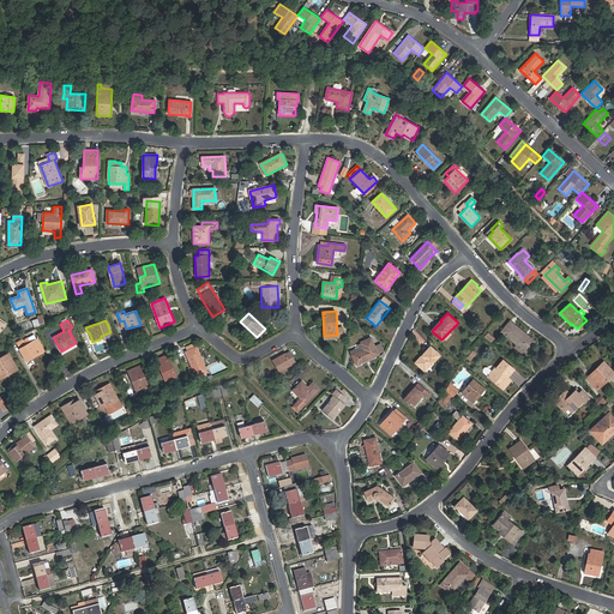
[(501,332),(525,351),(535,341),(510,321),(501,332)]
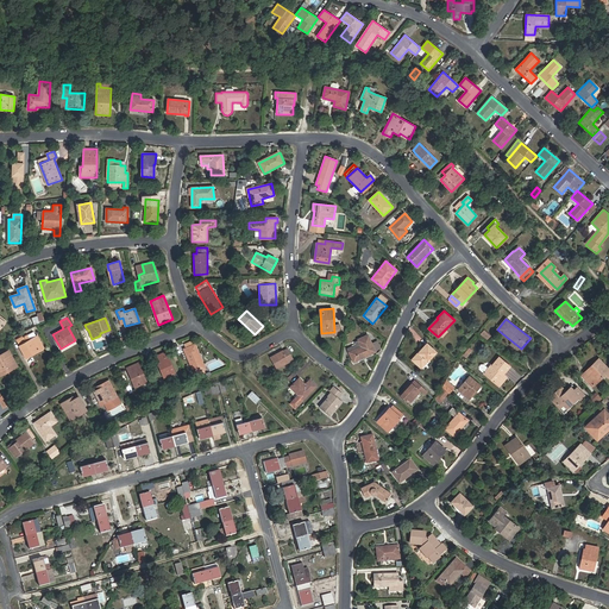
[(481,333),(488,340),(491,336),(484,328),(481,333)]
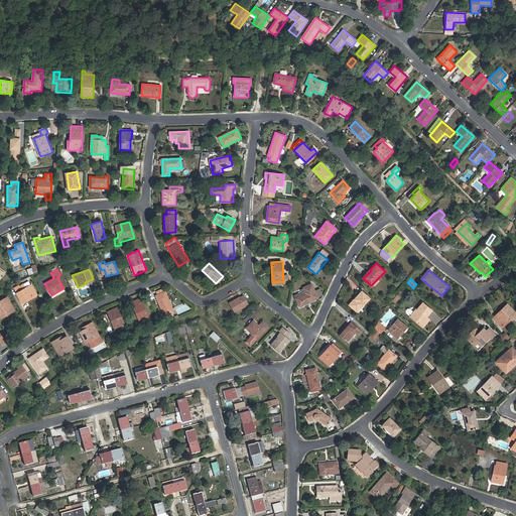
[(23,283),(20,285),(23,289),(16,293),(22,303),(37,295),(31,284),(26,288),(23,283)]
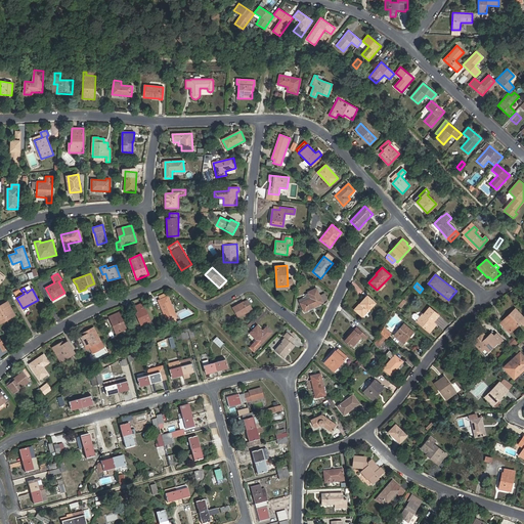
[(308,294),(310,298),(300,303),(304,311),(323,303),(316,290),(308,294)]
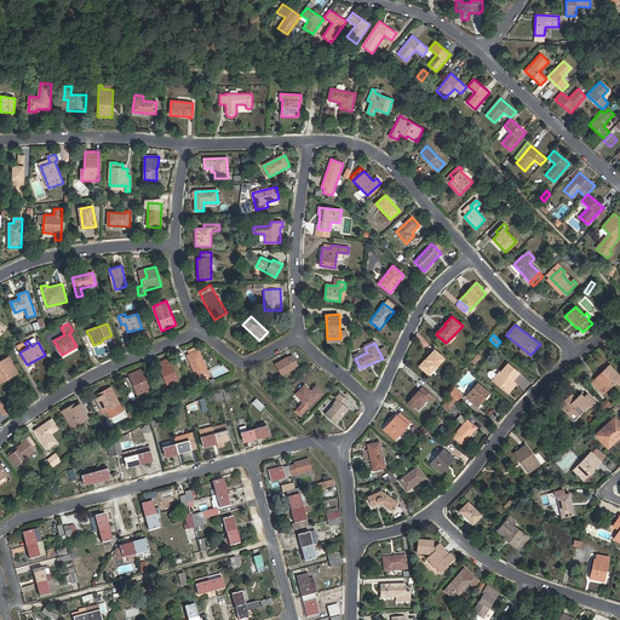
[(63,359),(79,350),(78,348),(61,355),(63,359)]
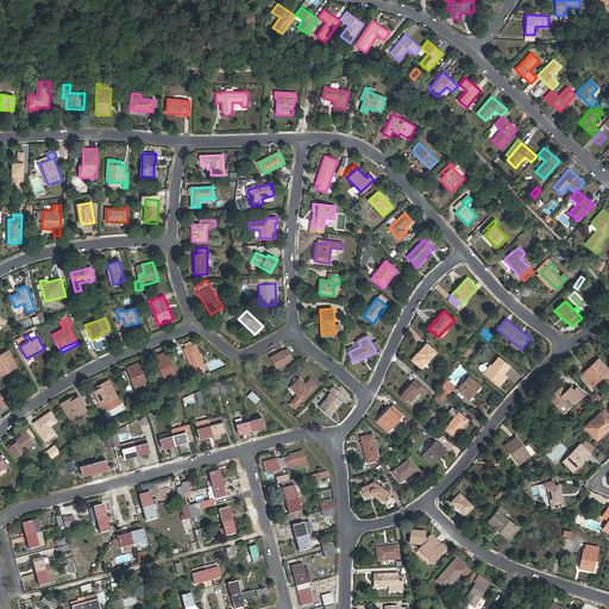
[(206,369),(194,344),(183,349),(195,374),(195,372),(196,376),(205,372),(203,369),(206,369)]
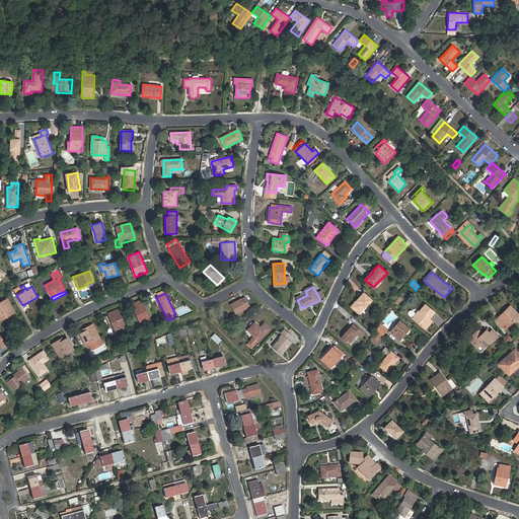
[(351,306),(359,314),(372,300),(364,293),(351,306)]
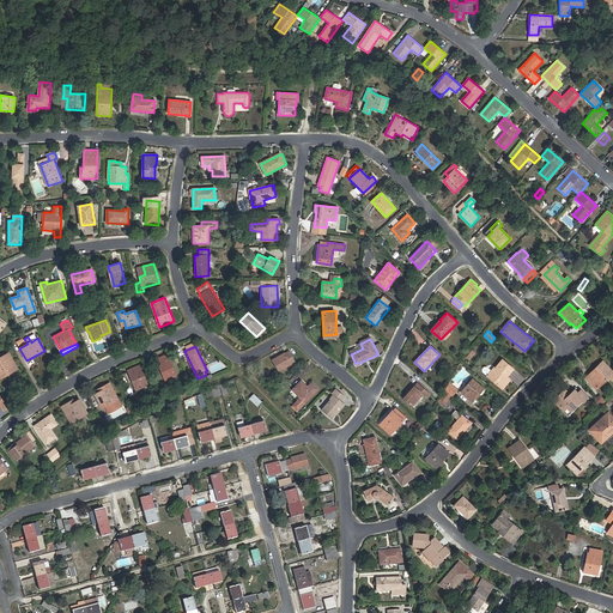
[(279,371),(295,363),(289,351),(273,359),(279,371)]
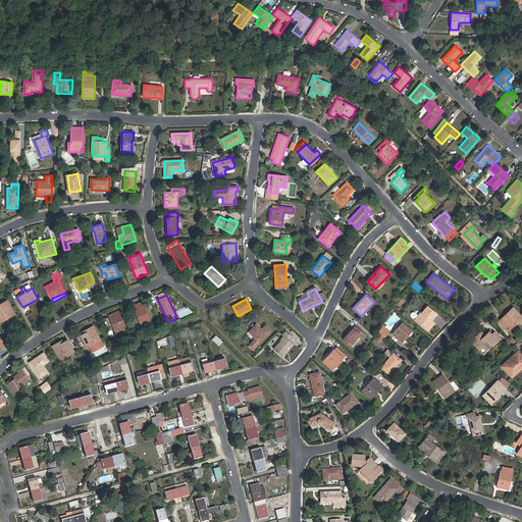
[(15,314),(7,301),(0,304),(0,319),(3,318),(4,320),(15,314)]
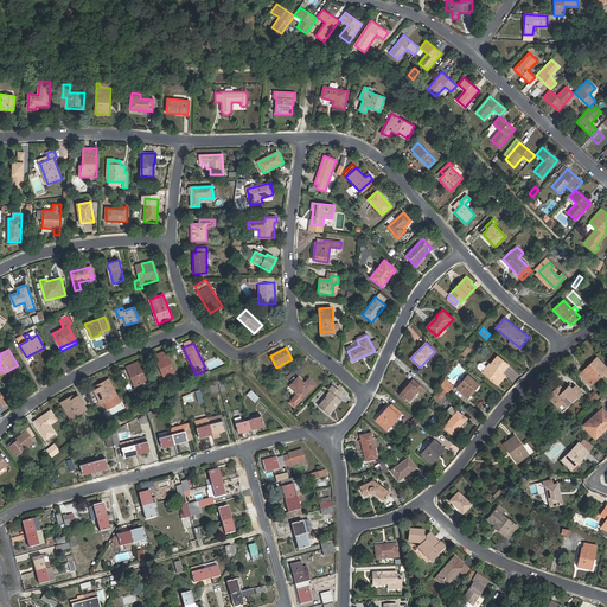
[(159,366),(161,365),(166,376),(174,371),(165,351),(157,355),(158,358),(157,359),(159,366)]
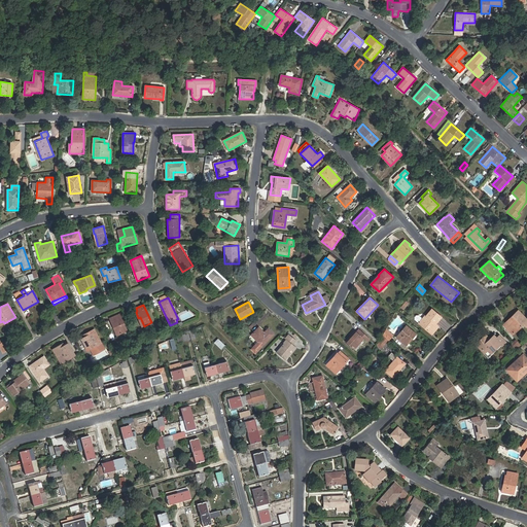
[(436,326),(435,325),(442,317),(431,309),(425,316),(423,314),(416,321),(430,334),(436,326)]
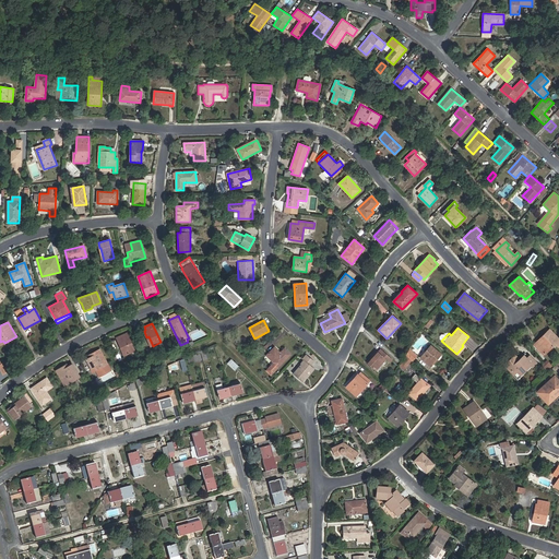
[(558,340),(551,332),(537,346),(545,354),(555,344),(558,347),(558,346),(558,340)]
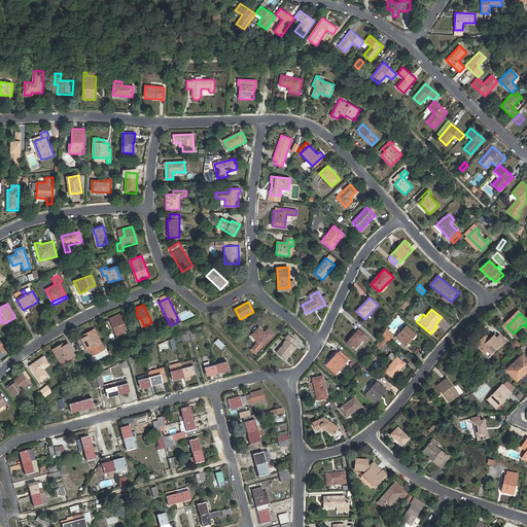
[(128,330),(119,314),(117,315),(118,317),(110,320),(117,336),(128,330)]
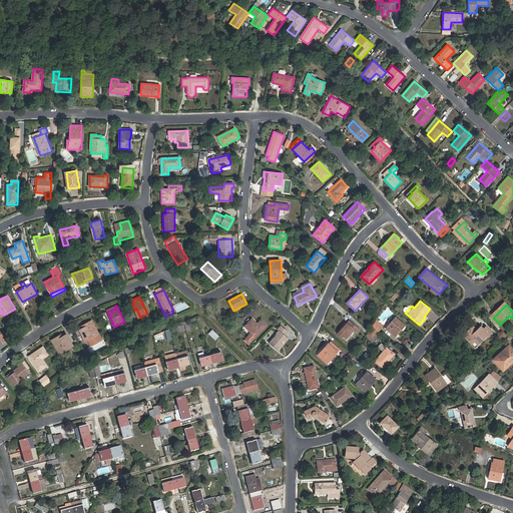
[(386,329),(395,337),(405,325),(396,317),(386,329)]
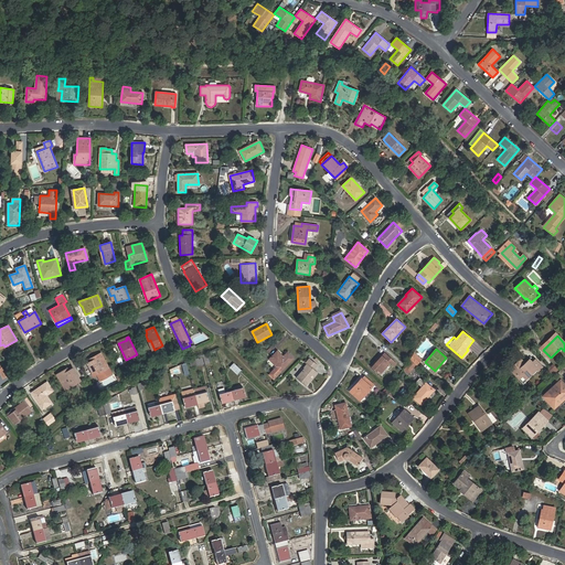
[(269,374),(274,379),(294,359),(287,352),(283,356),(277,351),(269,360),(277,366),(269,374)]
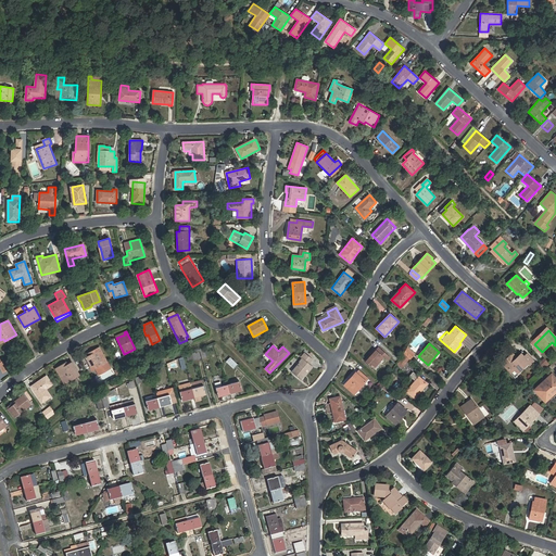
[(376,350),(365,362),(374,369),(384,357),(388,361),(391,357),(378,346),(376,350)]
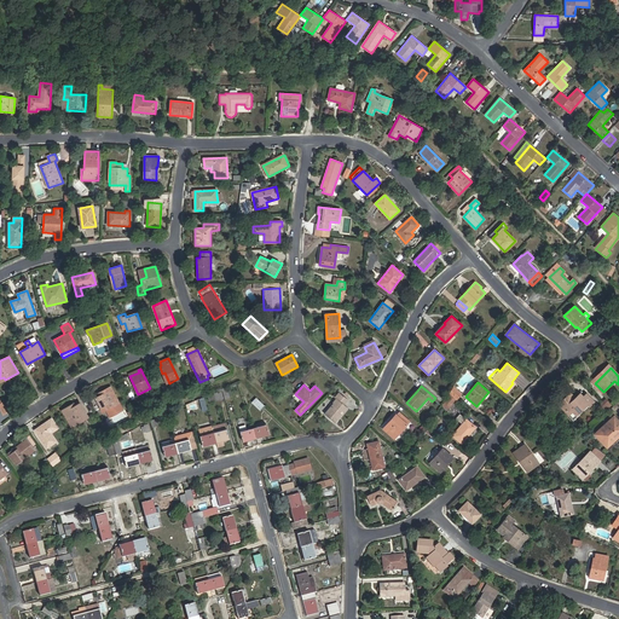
[(450,393),(457,399),(462,394),(455,387),(450,393)]
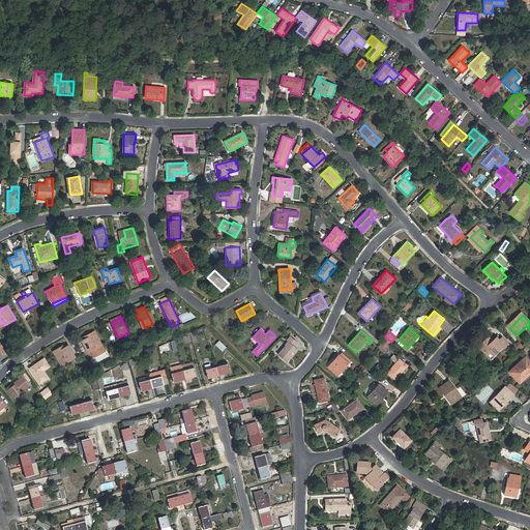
[(97,336),(96,336),(94,334),(82,341),(86,349),(89,348),(94,357),(106,351),(97,336)]
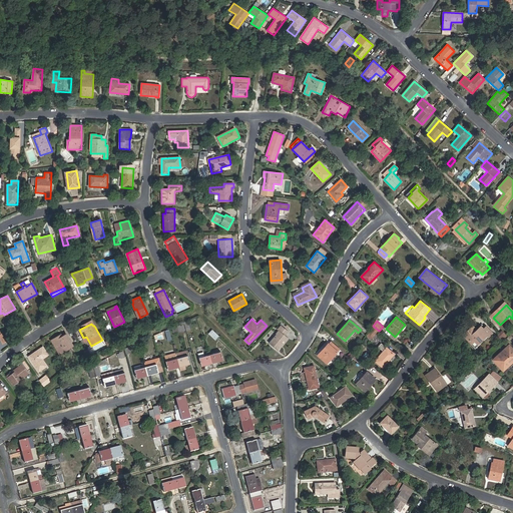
[(279,346),(287,337),(285,335),(288,331),(281,325),(278,329),(279,330),(276,334),(277,334),(269,343),(279,350),(281,348),(279,346)]
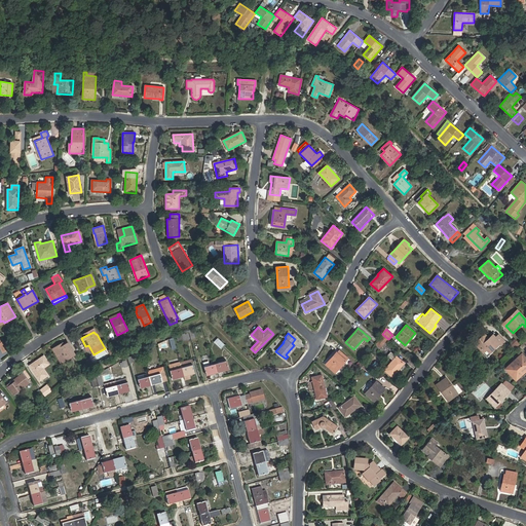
[(498,336),(496,338),(493,334),(486,340),(484,337),(476,345),(486,357),(502,341),(498,336)]
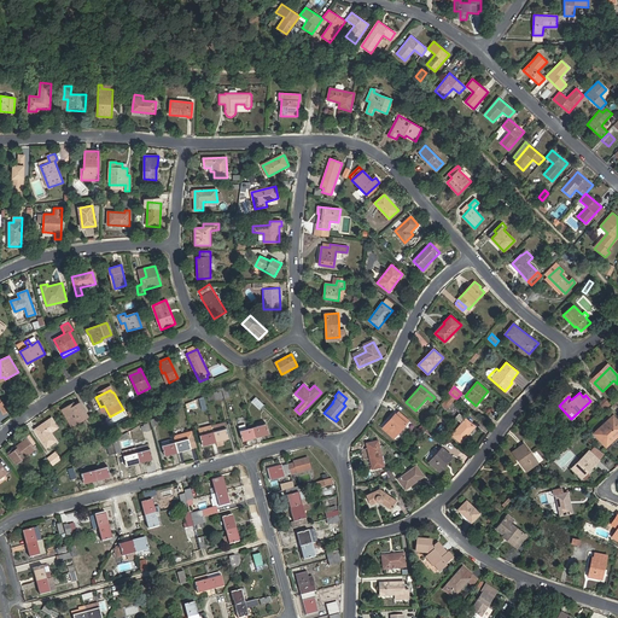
[(442,406),(447,409),(455,400),(449,394),(442,406)]
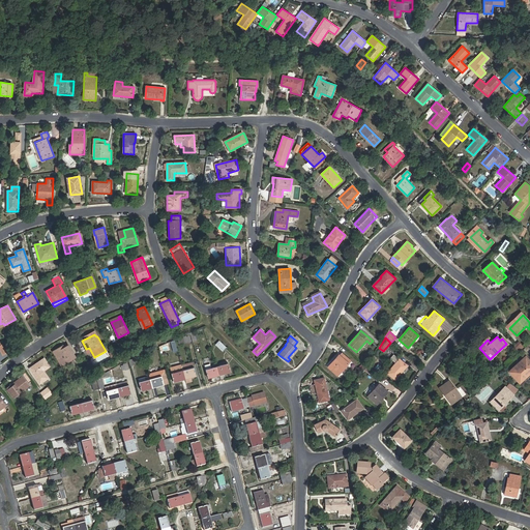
[(223,351),(226,347),(219,341),(215,345),(223,351)]
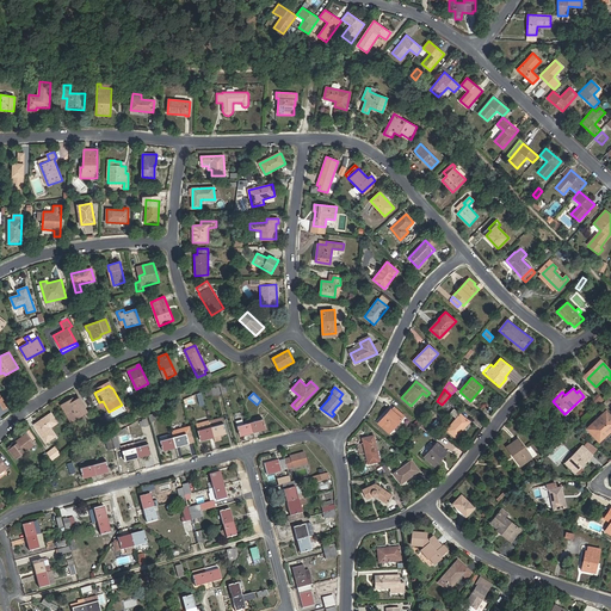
[(79,397),(75,400),(65,406),(67,409),(65,411),(71,421),(87,412),(79,397)]
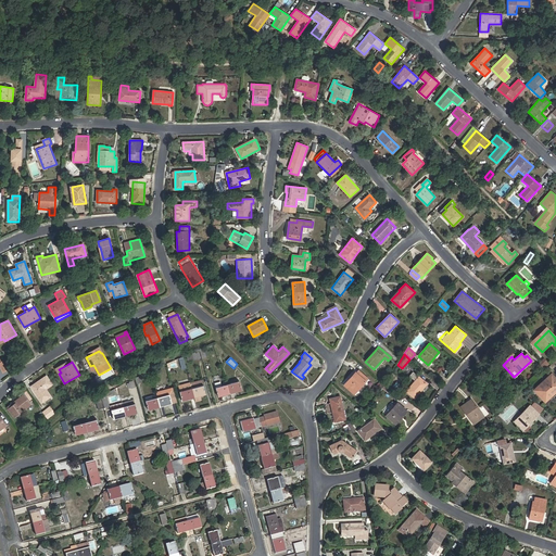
[(351,380),(350,379),(344,386),(354,394),(368,378),(361,371),(358,374),(357,373),(351,380)]
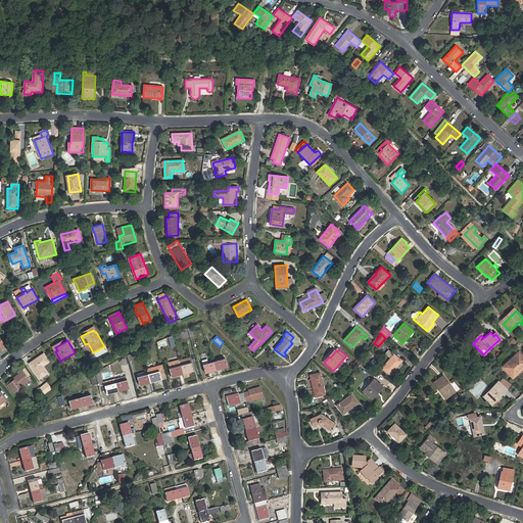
[(388,349),(385,353),(391,359),(382,368),(390,375),(401,361),(388,349)]
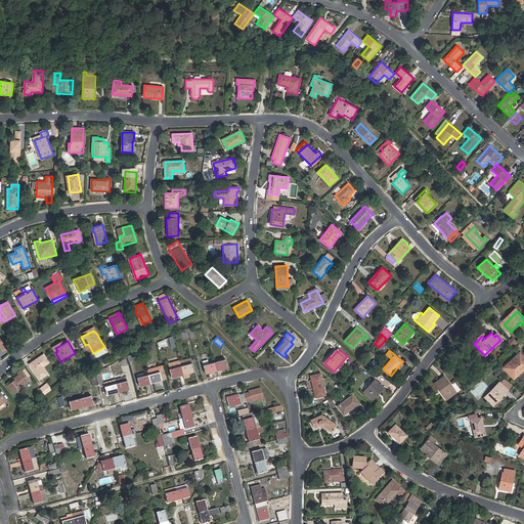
[(523,369),(523,356),(520,352),(504,367),(514,379),(523,369)]
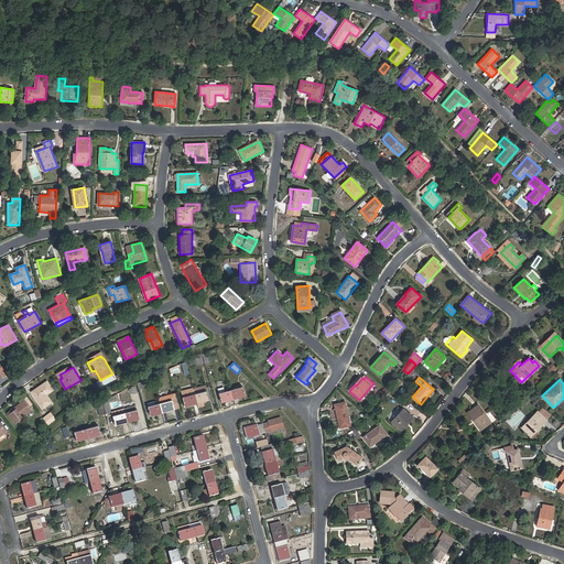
[(43,408),(52,402),(46,394),(53,390),(47,381),(31,392),(43,408)]
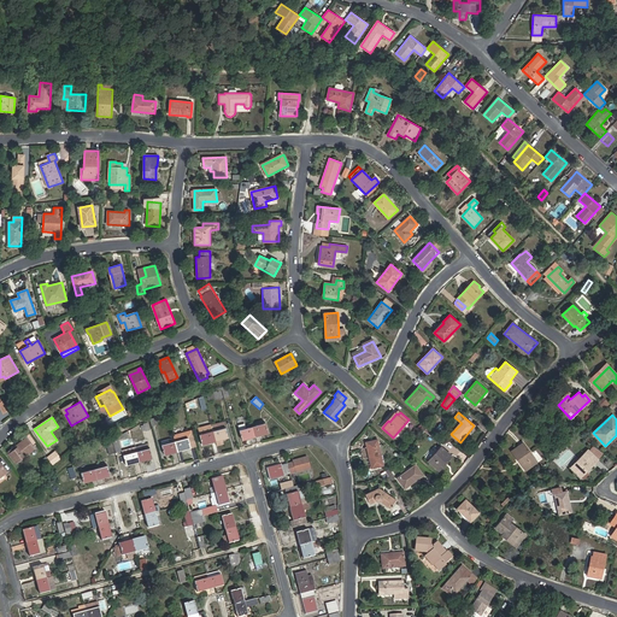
[(103,430),(109,423),(105,419),(99,427),(103,430)]
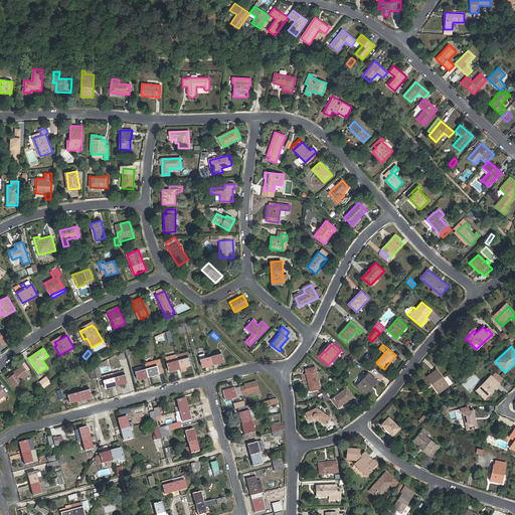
[(187,351),(176,354),(177,360),(180,368),(185,367),(191,365),(187,351)]
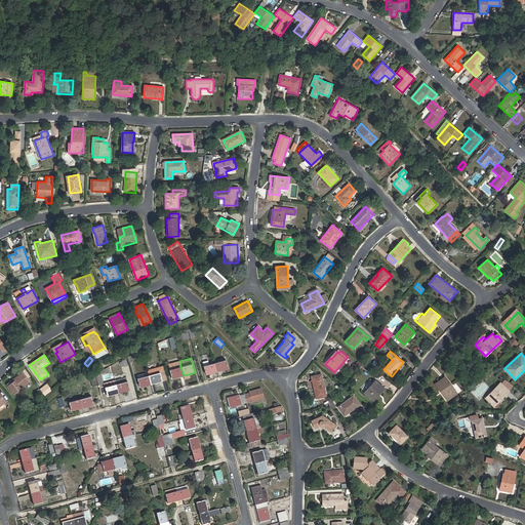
[(227,360),(215,363),(217,371),(229,369),(227,360)]
